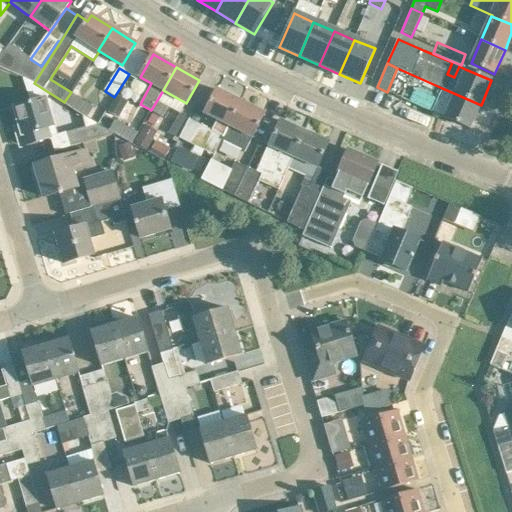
[(470,129),(481,105),(442,88),(432,111),(445,117),(444,118),(470,129)]
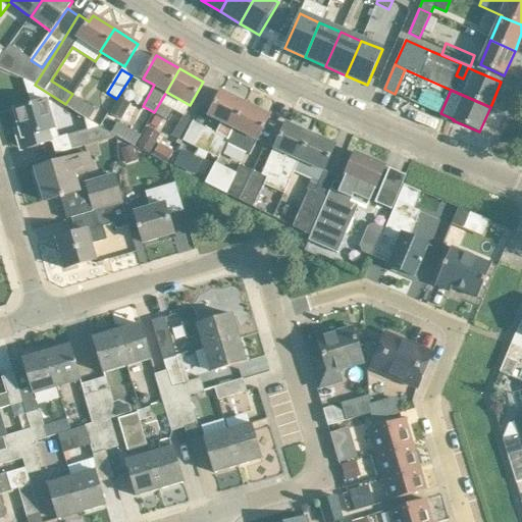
[(216,133),(194,121),(184,141),(187,143),(195,146),(218,158),(226,142),(246,104),(221,92),(209,116),(221,122),(216,133)]
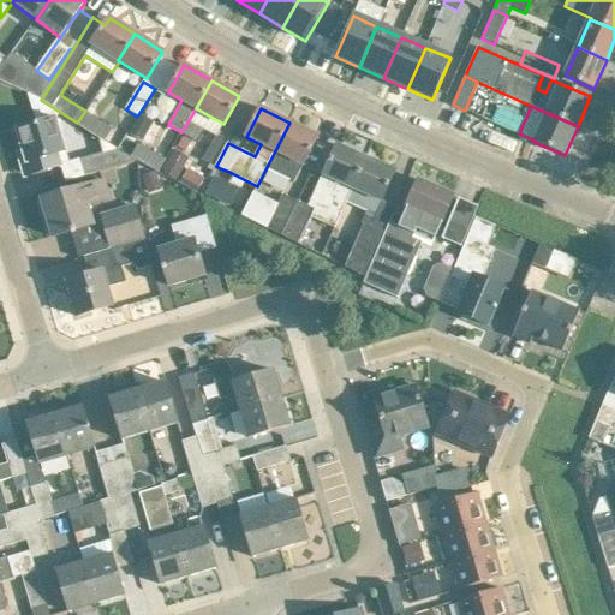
[(77,123),(105,141),(113,129),(85,111),(77,123)]
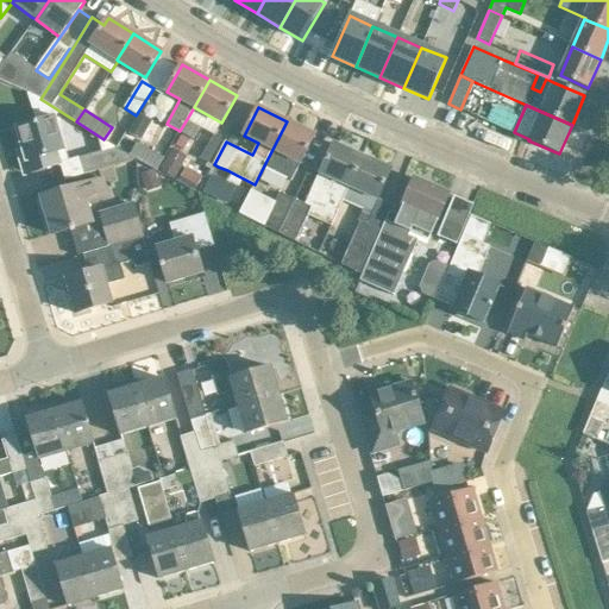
[(17,129),(30,174),(61,165),(57,152),(66,151),(55,117),(17,129)]
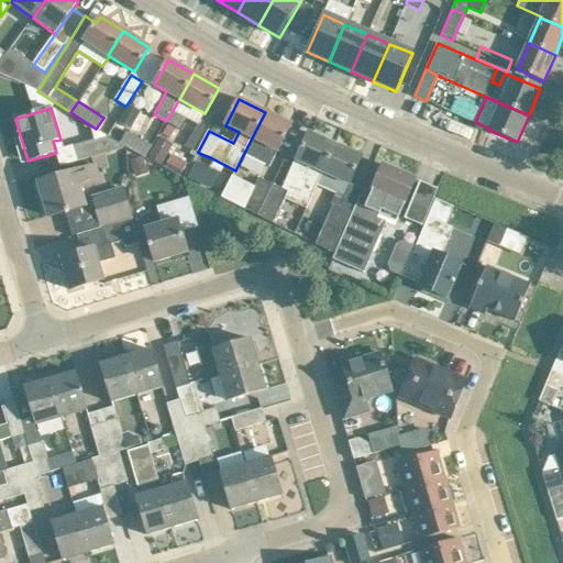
[(181,130),(188,119),(173,110),(166,121),(181,130)]
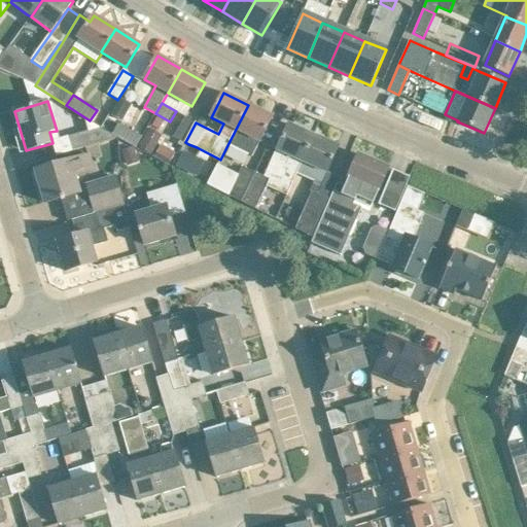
[(117,104),(110,115),(121,121),(128,110),(117,104)]
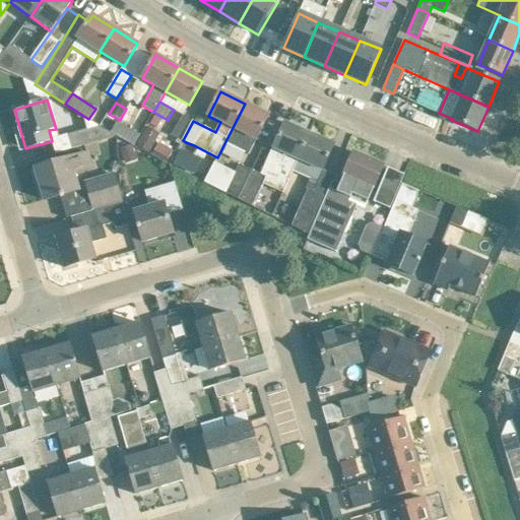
[(256,139),(257,140),(268,116),(245,104),(225,141),(249,153),(256,139)]
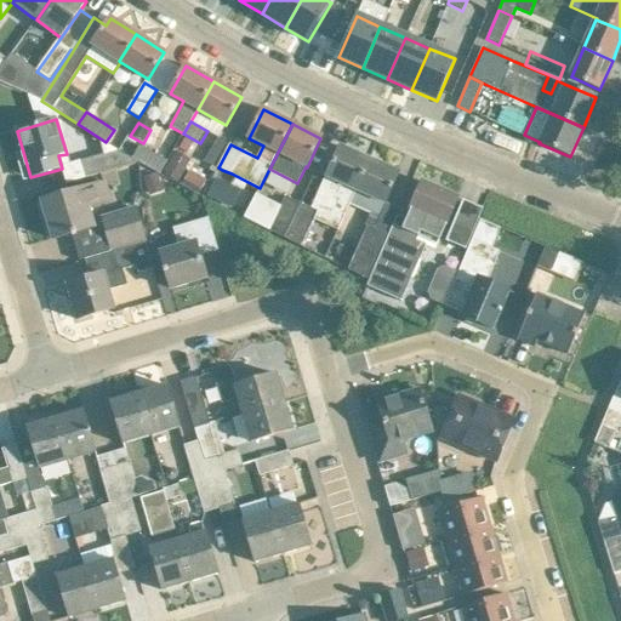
[(184,138),(178,149),(187,154),(193,143),(184,138)]
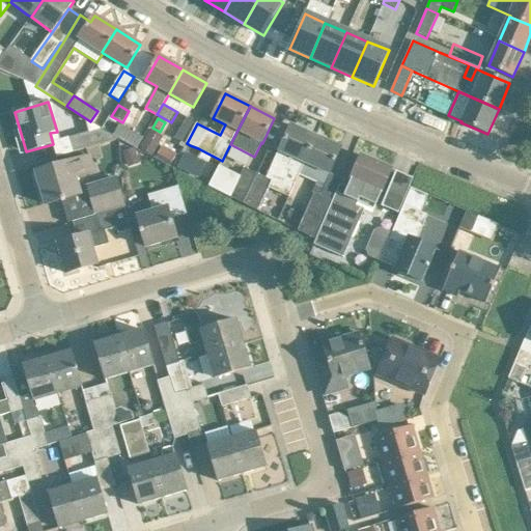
[(187,143),(197,123),(186,118),(175,136),(176,137),(175,138),(187,143)]
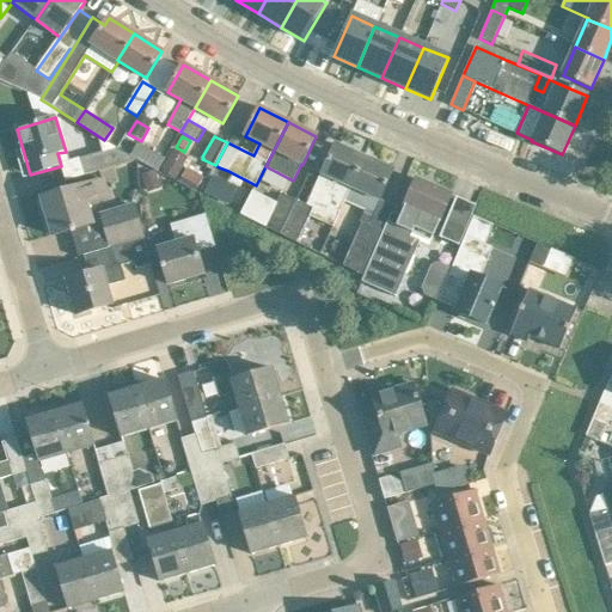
[(310,200),(307,206),(313,208),(310,216),(332,227),(340,212),(344,201),(347,202),(367,158),(336,145),(325,166),(320,177),(316,188),(311,199),(310,200)]
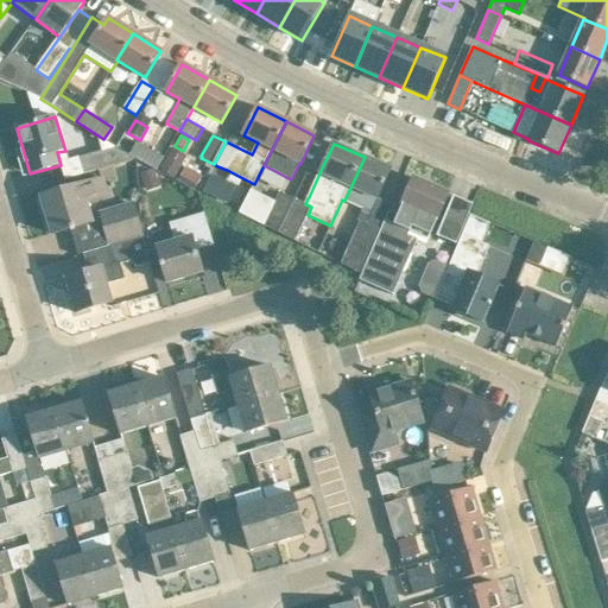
[(84,173),(135,158),(114,147),(80,158),(84,173)]
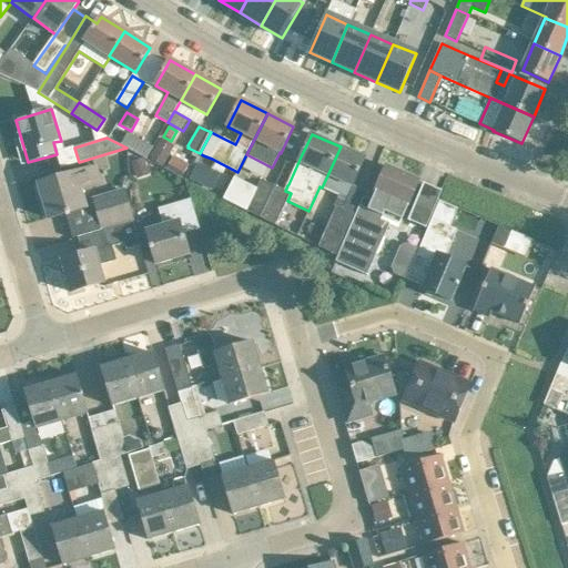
[(175,146),(159,138),(153,146),(154,148),(148,158),(164,166),(175,146)]
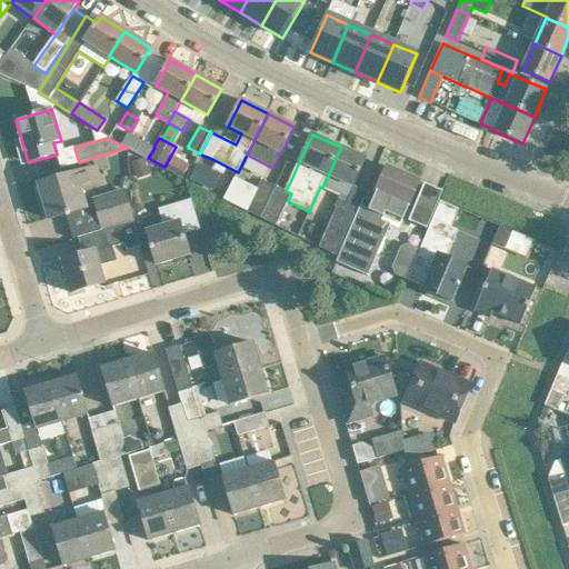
[(341,147),(322,188),(339,196),(335,206),(337,207),(319,247),(339,256),(339,257),(357,215),(343,209),(366,158),(341,147)]
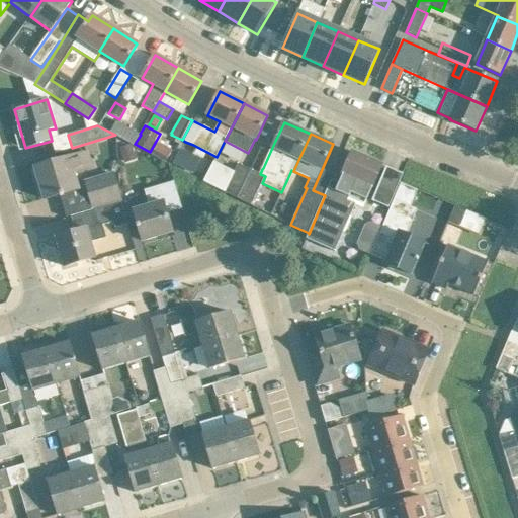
[(158,143),(151,155),(165,163),(172,151),(158,143)]
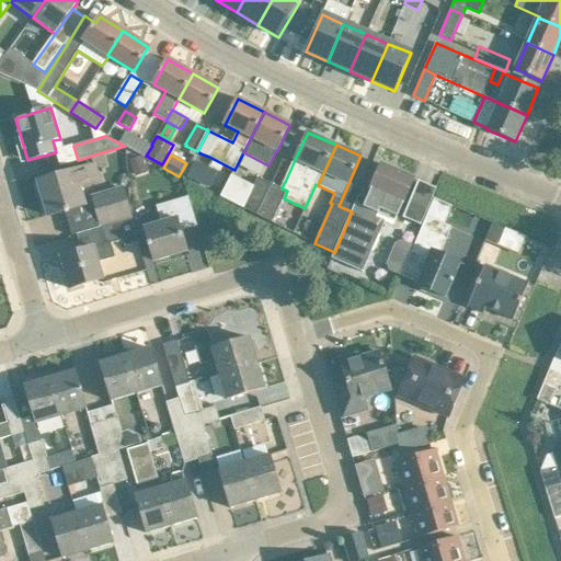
[(195,161),(186,178),(198,183),(207,167),(195,161)]
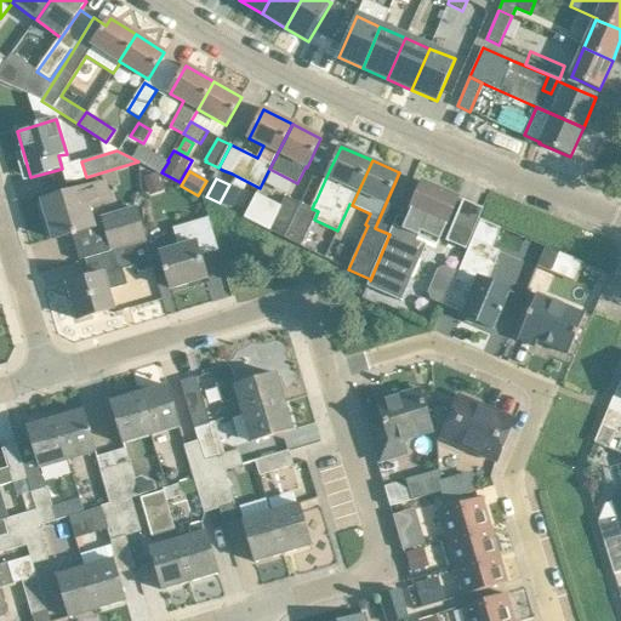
[(370,279),(368,285),(396,297),(403,280),(409,283),(426,246),(416,241),(419,237),(421,232),(422,232),(440,240),(449,221),(459,198),(440,191),(422,182),(412,205),(403,228),(393,224),(389,234),(370,280),(370,279)]
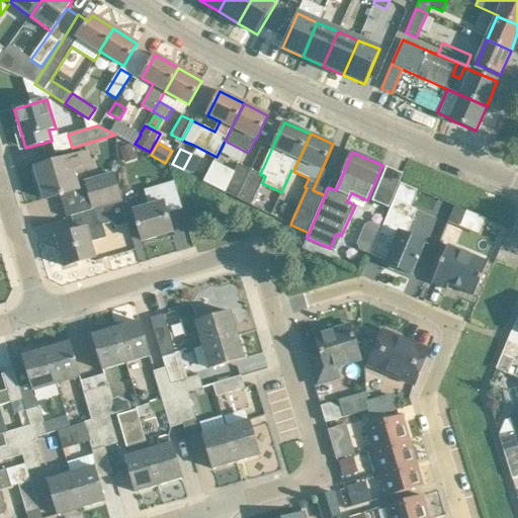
[(86,153),(55,162),(35,168),(45,199),(60,195),(67,218),(72,217),(93,209),(120,201),(112,175),(85,183),(86,185),(77,188),(73,174),(91,169),(86,153)]
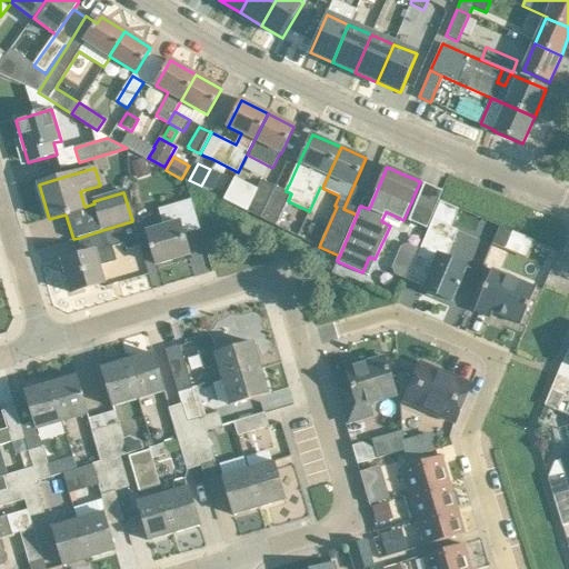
[(257,188),(235,177),(223,199),(262,219),(277,187),(261,180),(257,188)]
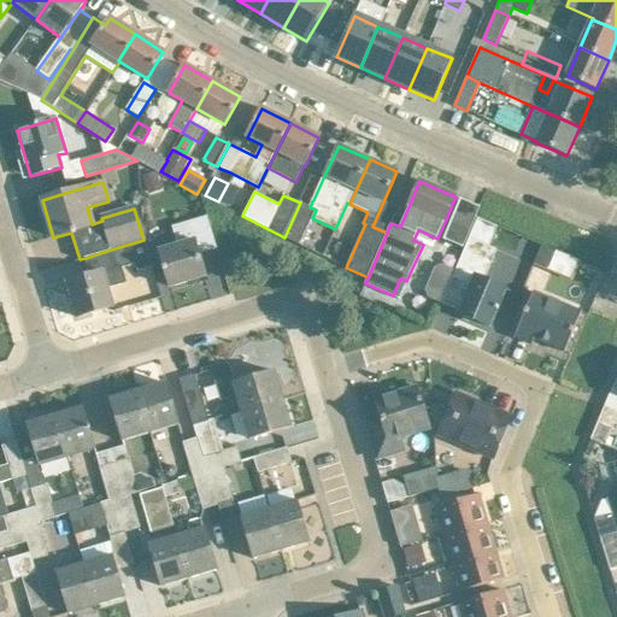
[(463,248),(480,207),(460,199),(444,240),(463,248)]
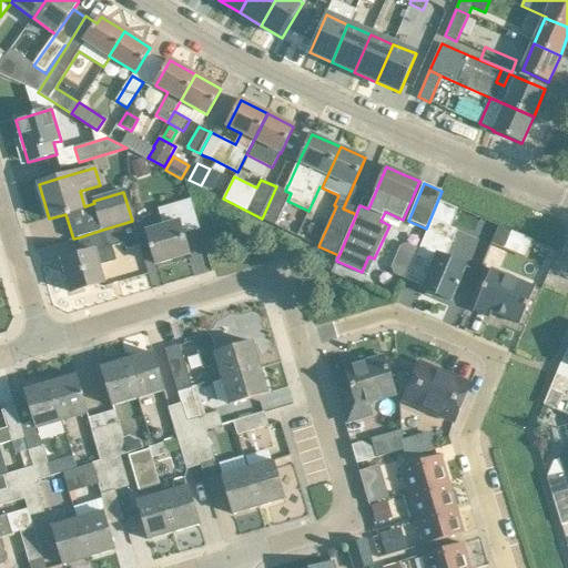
[(291,193),(276,186),(262,219),(276,225),(291,193)]
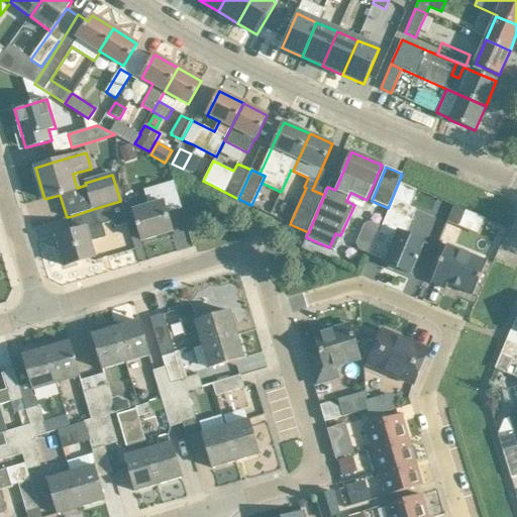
[(134,211),(142,240),(172,232),(167,213),(182,209),(174,182),(143,191),(147,207),(134,211)]
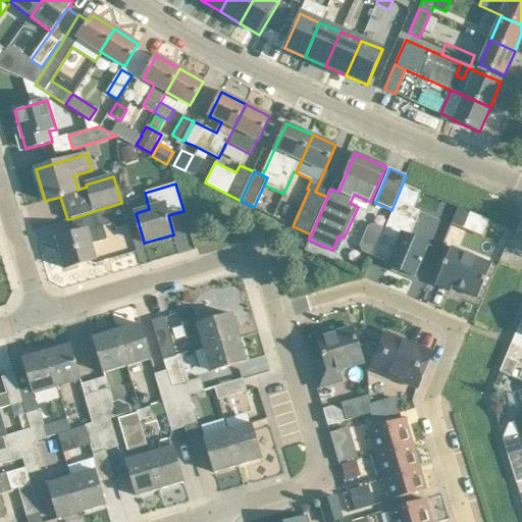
[(390,217),(382,236),(398,243),(387,266),(414,277),(422,258),(428,245),(410,238),(420,212),(397,202),(390,217)]
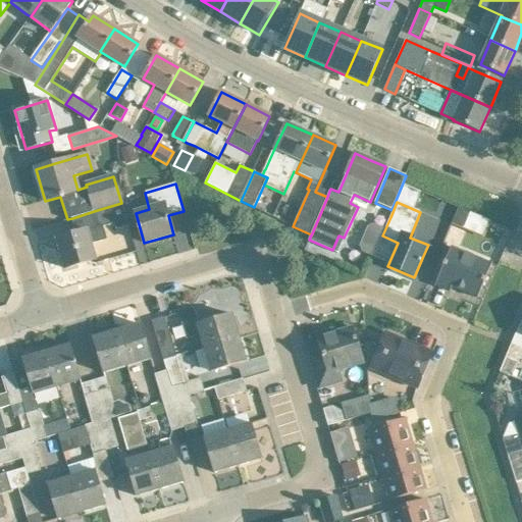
[(121,203),(94,211),(72,218),(76,233),(57,240),(65,269),(96,260),(91,245),(107,240),(104,227),(114,224),(116,229),(129,225),(121,203)]
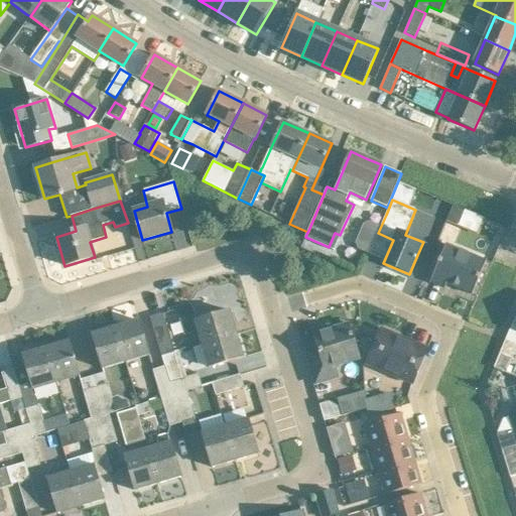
[(446,221),(459,226),(465,211),(453,206),(446,221)]
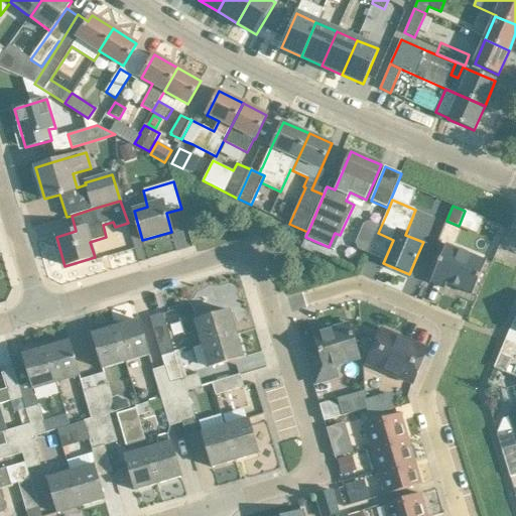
[(358,249),(369,253),(380,225),(370,221),(363,224),(356,243),(358,249)]
